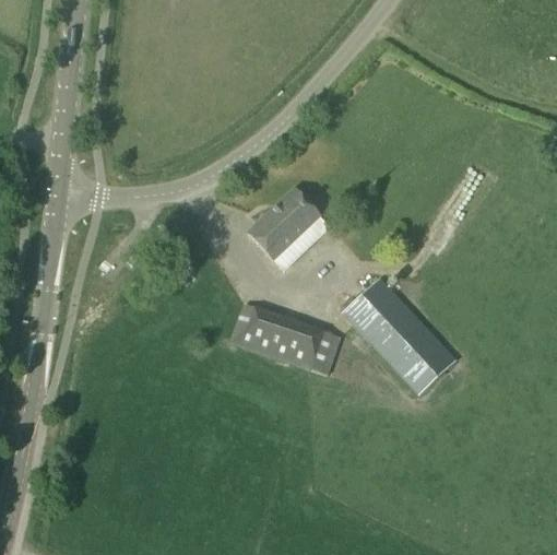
[(273,259),(319,215),(295,189),(248,232),(273,259)]
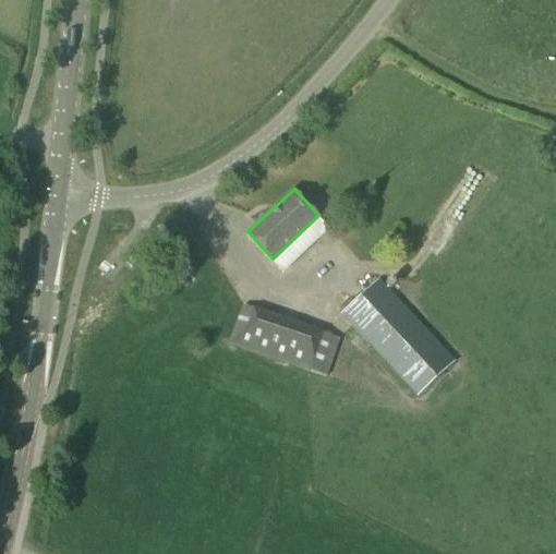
[(133,264),(141,255),(134,250),(130,252),(128,255),(127,260),(133,264)]
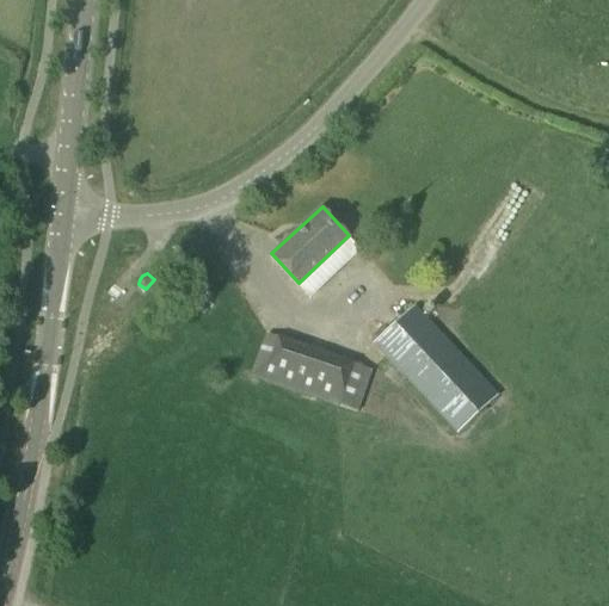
[(499,393),(416,302),(375,340),(459,431),(499,393)]
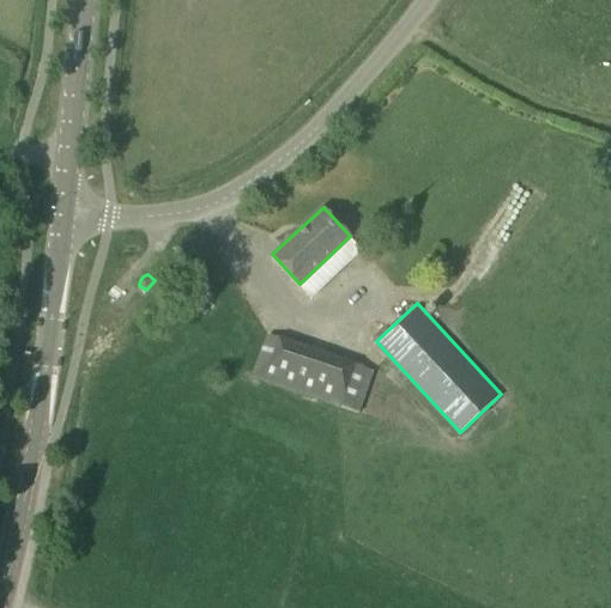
[(270,333),(255,375),(360,411),(374,369),(270,333)]
